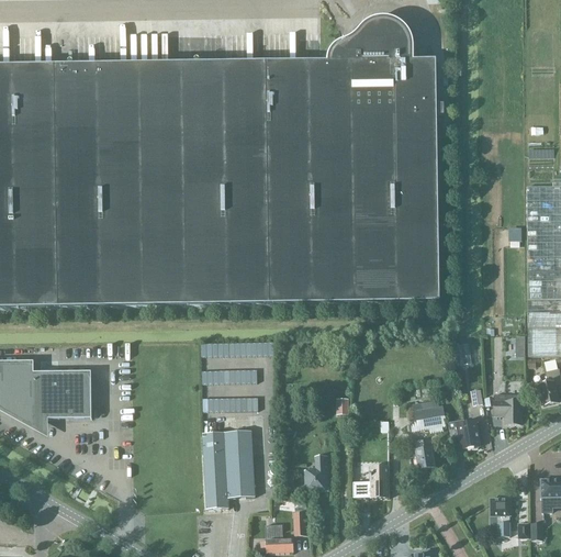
[(0,305),(439,299),(436,57),(414,57),(414,44),(413,42),(413,39),(412,36),(412,34),(411,32),(410,30),(407,28),(406,25),(404,23),(403,21),(401,20),(400,19),(399,18),(396,17),(395,17),(393,15),(391,15),(390,14),(388,14),(385,14),(383,14),(381,14),(379,14),(377,15),(373,15),(371,17),(369,18),(368,19),(366,20),(363,22),(362,23),(360,24),(359,25),(358,26),(357,29),(357,30),(356,32),(355,34),(355,35),(354,37),(344,37),(340,39),(337,40),(335,42),(333,44),(331,46),(329,49),(328,53),(327,56),(327,59),(0,64),(0,305)]
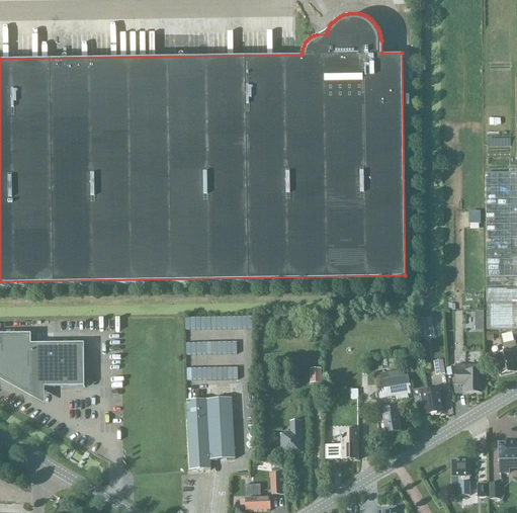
[(485,169),(485,207),(486,273),(486,326),(516,325),(516,161),(510,162),(510,169),(485,169)]
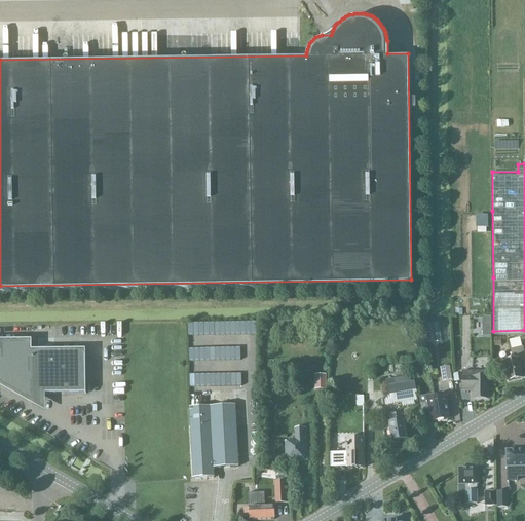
[(441,337),(439,319),(433,319),(435,338),(441,337)]
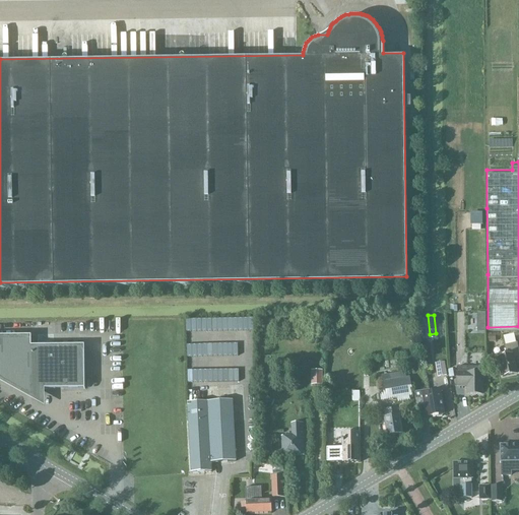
[(84,384),(84,341),(30,341),(30,331),(0,331),(0,375),(31,392),(31,385),(84,384)]
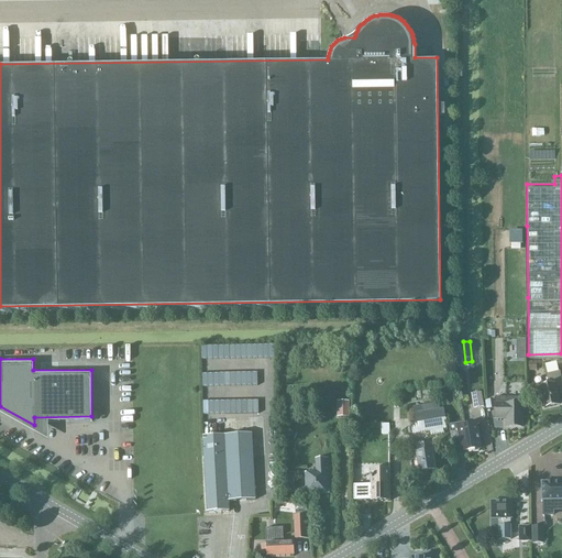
[(555,382),(561,380),(561,379),(559,367),(546,370),(549,380),(538,383),(542,403),(559,400),(555,382)]
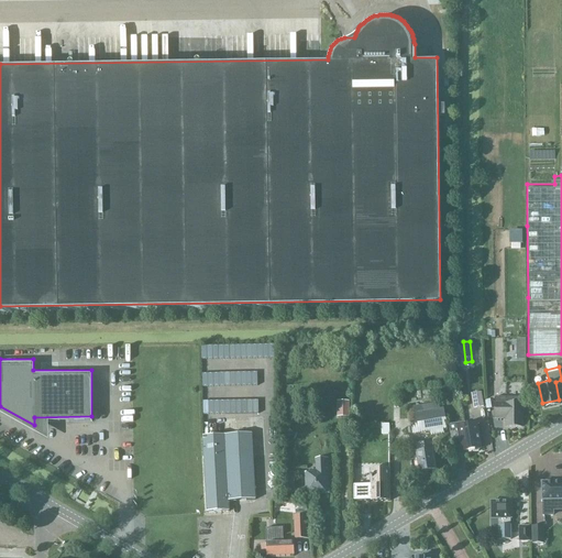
[(484,401),(482,387),(472,389),(474,403),(484,401)]
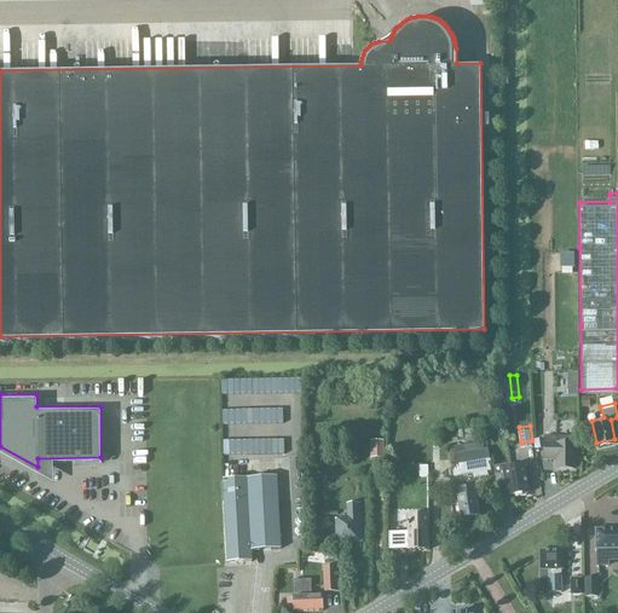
[(544,454),(556,454),(556,463),(573,463),(573,438),(573,431),(556,431),(544,431),(544,438),(544,454)]
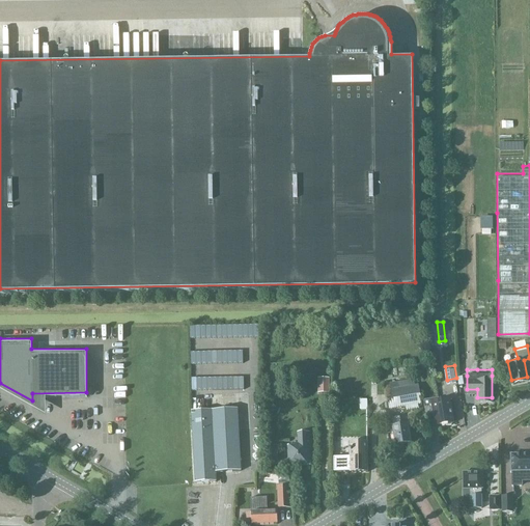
[(318,374),(318,388),(330,388),(330,374),(318,374)]
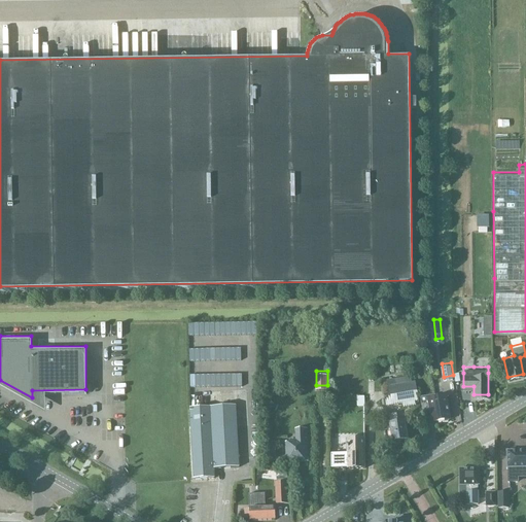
[(417,396),(414,378),(410,379),(409,373),(381,376),(381,383),(383,383),(386,402),(417,396)]
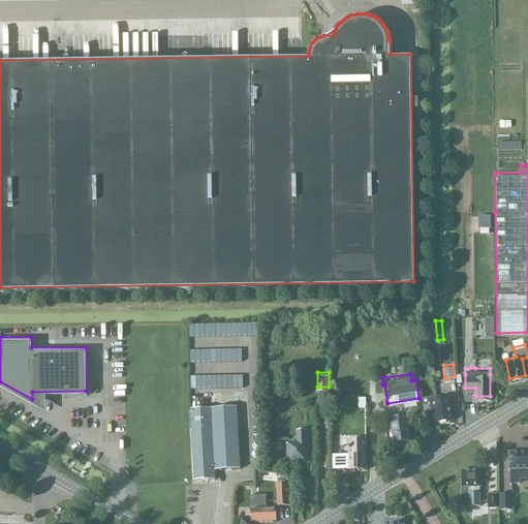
[(447,394),(437,395),(436,393),(422,395),(424,407),(432,406),(434,420),(443,418),(443,419),(444,420),(449,419),(449,417),(452,417),(447,394)]
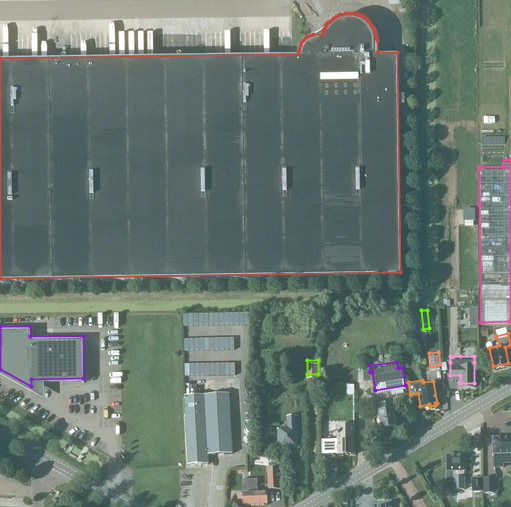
[(232,450),(228,390),(184,392),(188,461),(208,460),(207,451),(232,450)]
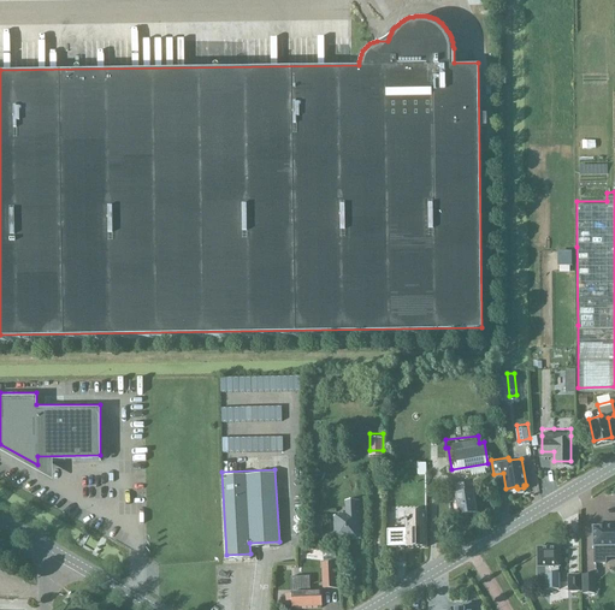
[(459,511),(477,509),(473,487),(465,489),(463,478),(454,479),(455,490),(459,511)]
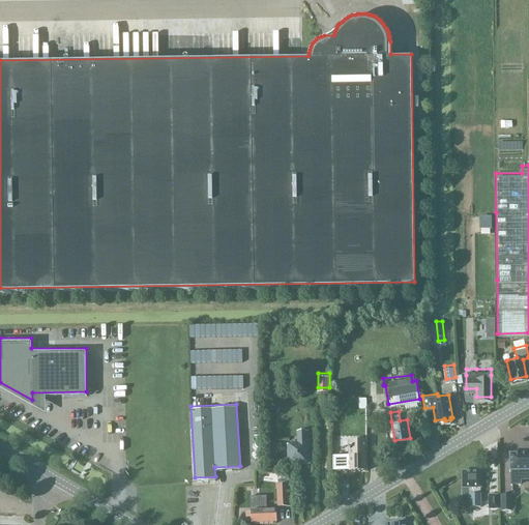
[(288,461),(310,460),(307,427),(299,428),(300,438),(293,438),(293,440),(287,440),(288,461)]
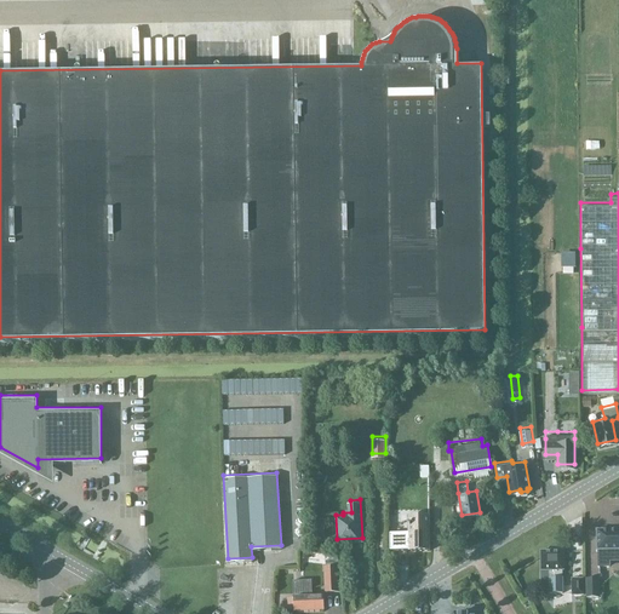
[(408,529),(389,529),(389,546),(408,546),(429,545),(429,511),(423,511),(408,511),(408,528),(408,529)]
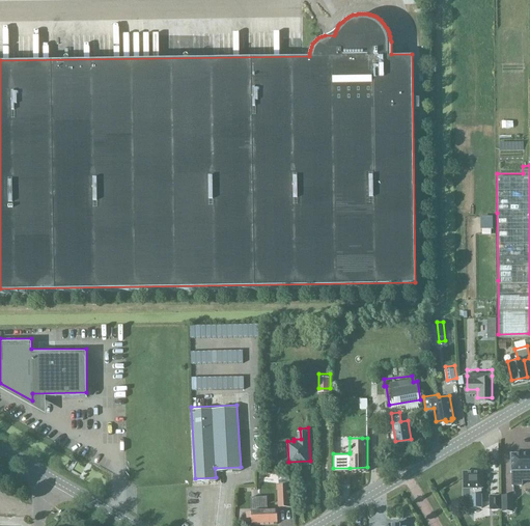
[(266,460),(277,460),(277,441),(266,441),(266,460)]
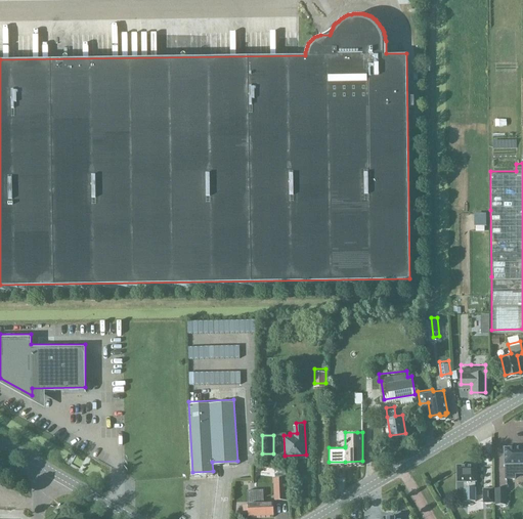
[(522,443),(504,443),(504,461),(505,461),(505,474),(514,474),(514,466),(522,466),(522,461),(522,460),(522,443)]
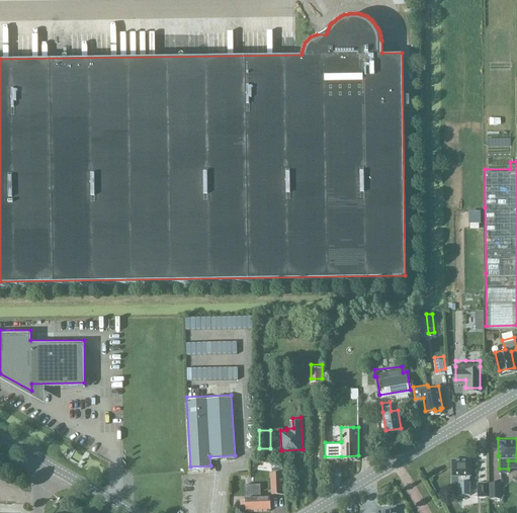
[(458,492),(461,492),(469,492),(469,472),(469,456),(451,456),(451,473),(458,473),(458,492)]
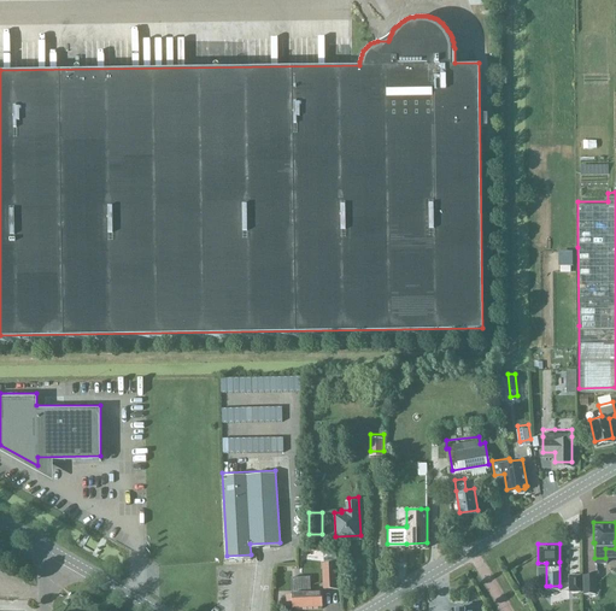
[(323,585),(335,585),(334,559),(322,560),(323,585)]
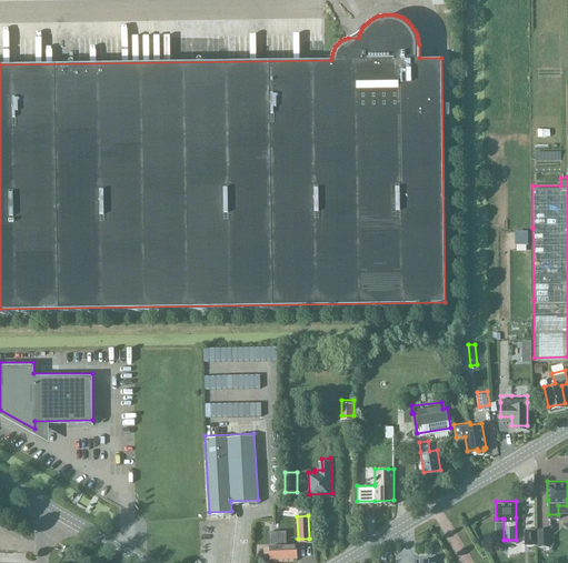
[(538,544),(549,543),(548,525),(537,525),(538,544)]
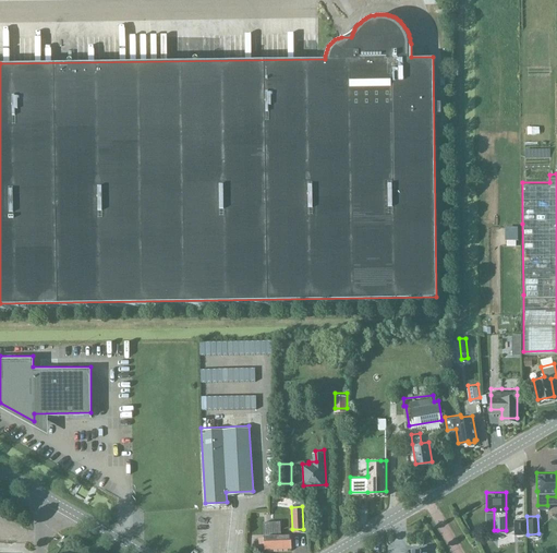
[(523,517),(513,517),(513,531),(523,531),(523,517)]
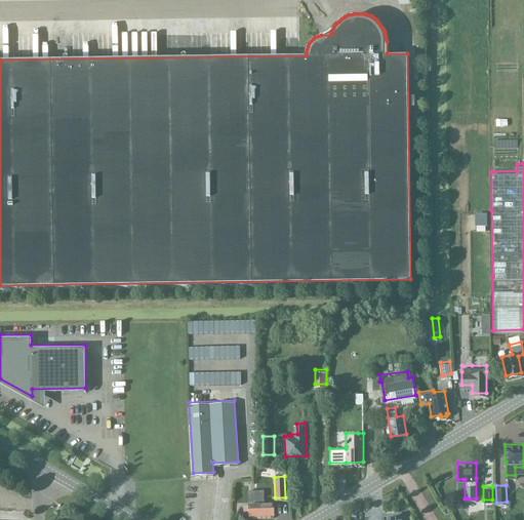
[(262,487),(247,488),(248,513),(274,512),(273,500),(262,501),(262,487)]
